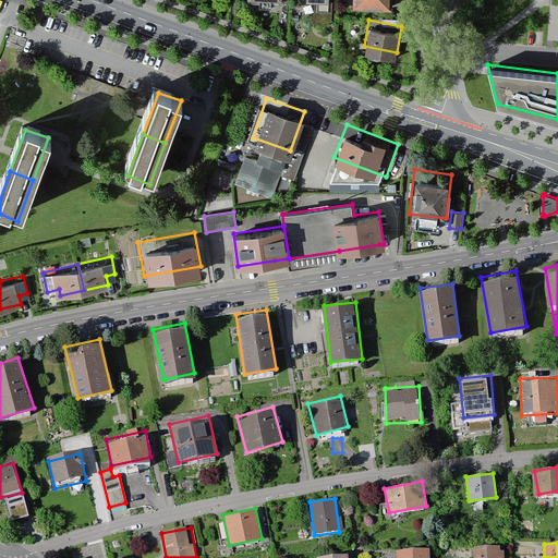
[(428,557),(428,548),(396,550),(396,557),(428,557)]
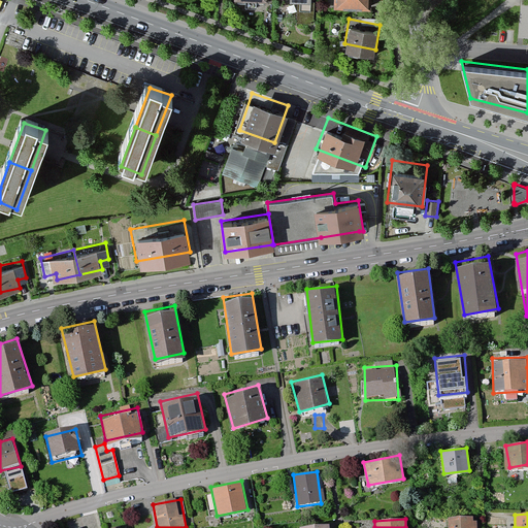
[(472,527),(473,519),(448,519),(447,527),(472,527)]
